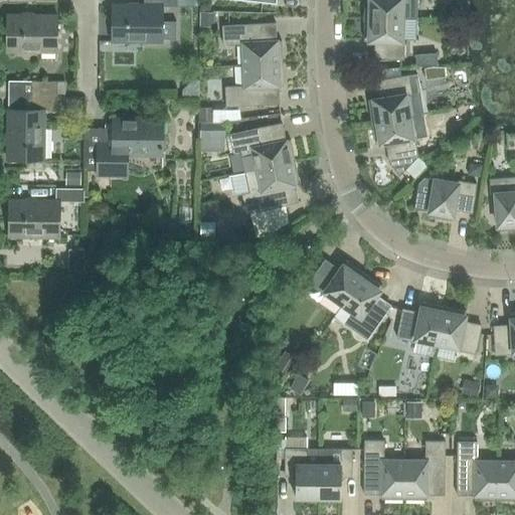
[(143,0),(144,5),(112,5),(112,41),(114,41),(114,39),(143,40),(143,41),(162,41),(162,39),(175,40),(175,22),(162,21),(163,6),(176,6),(176,0),(143,0)]
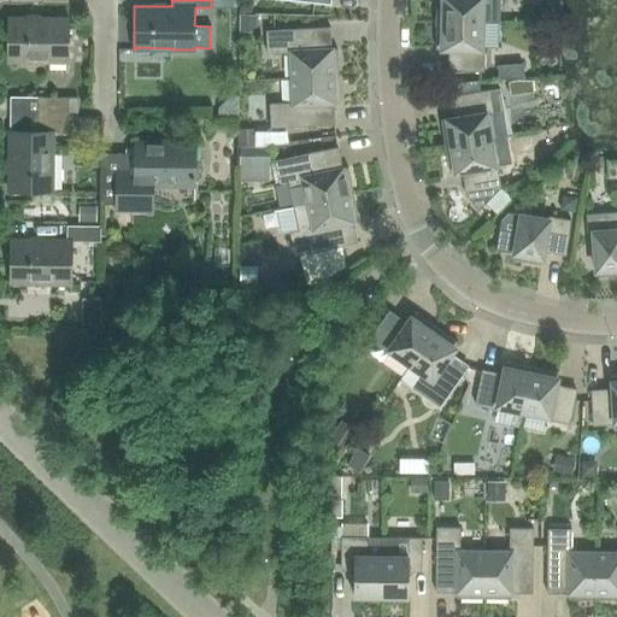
[(436,0),(436,22),(481,23),(499,23),(499,0),(436,0)]
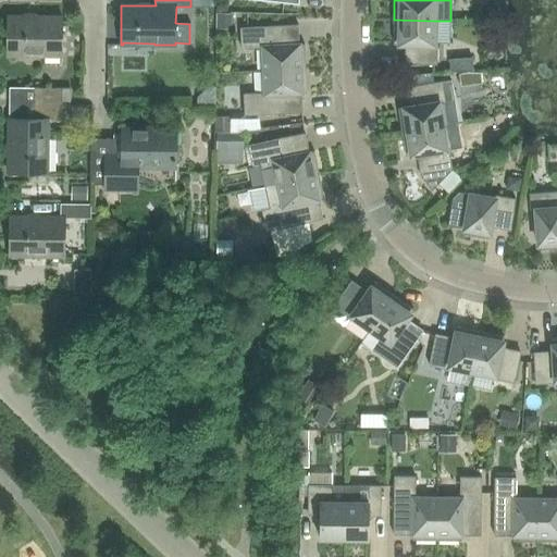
[(61,56),(61,16),(8,15),(7,56),(10,56),(10,52),(40,53),(40,56),(61,56)]
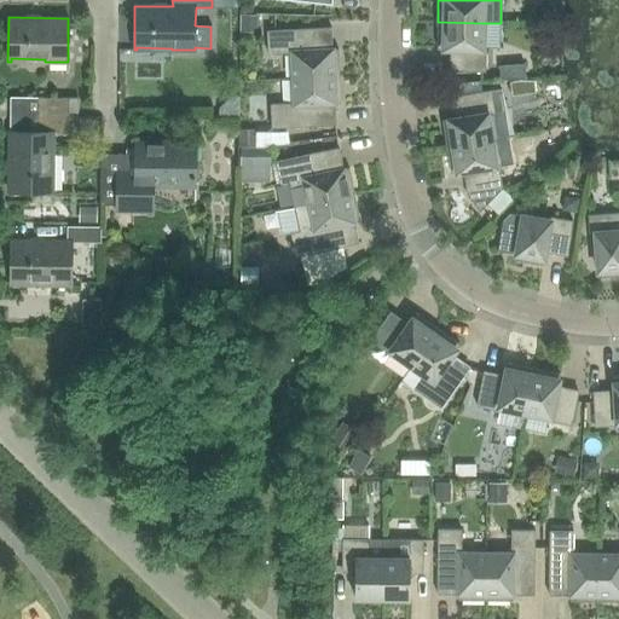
[(482,50),(482,23),(438,22),(437,48),(451,50),(451,71),(485,71),(485,50),(482,50)]
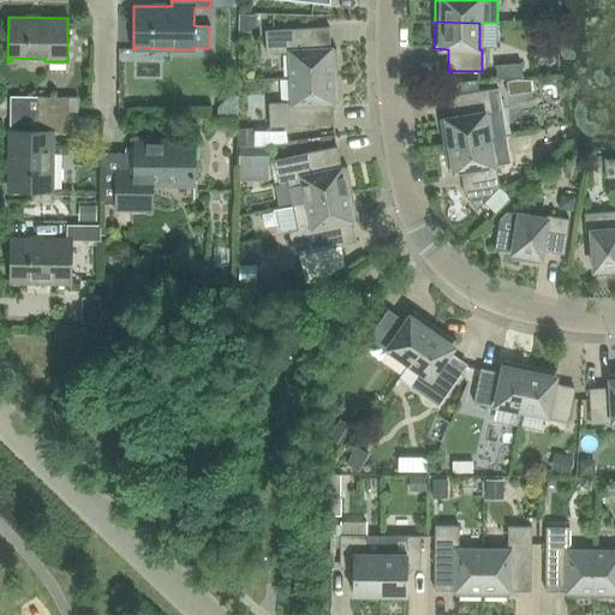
[(291,78),(336,76),(335,49),(330,49),(329,28),(264,31),(266,54),(290,53),(291,78)]
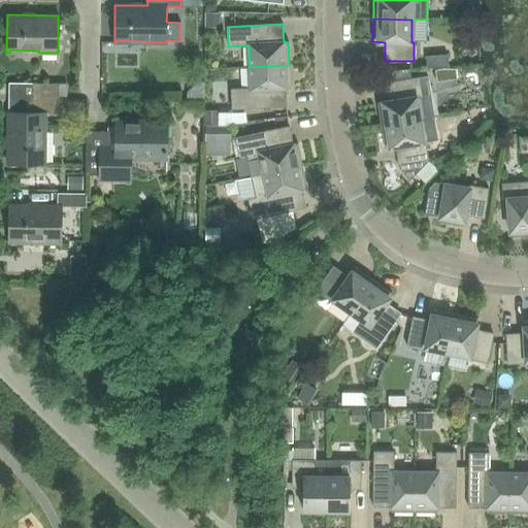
[(289,65),(250,67),(251,88),(230,89),(231,109),(287,106),(286,88),(291,88),(289,65)]
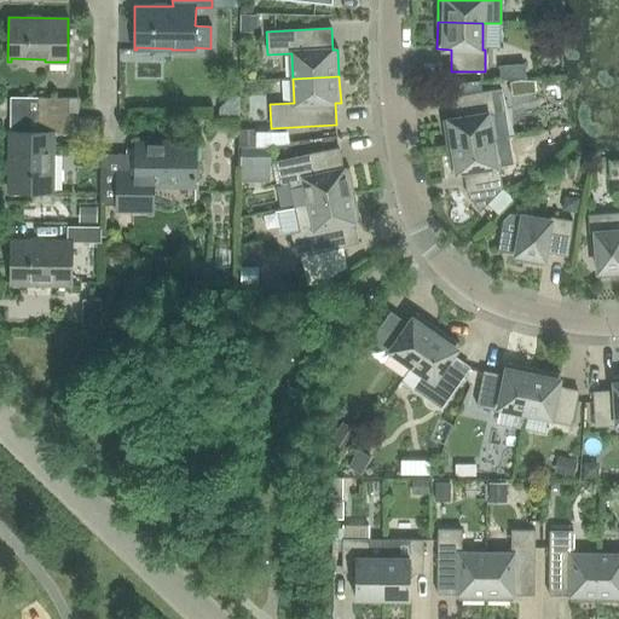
[(456,119),(441,121),(446,148),(508,138),(505,123),(501,90),(452,97),(456,119)]
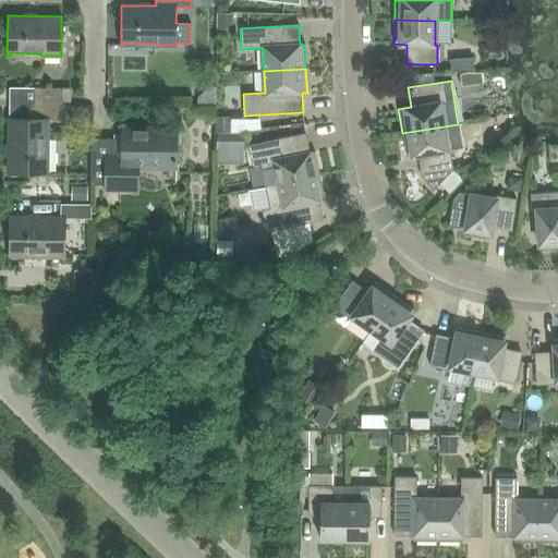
[(71,88),(61,88),(34,87),(34,104),(61,104),(61,101),(71,101),(71,88)]
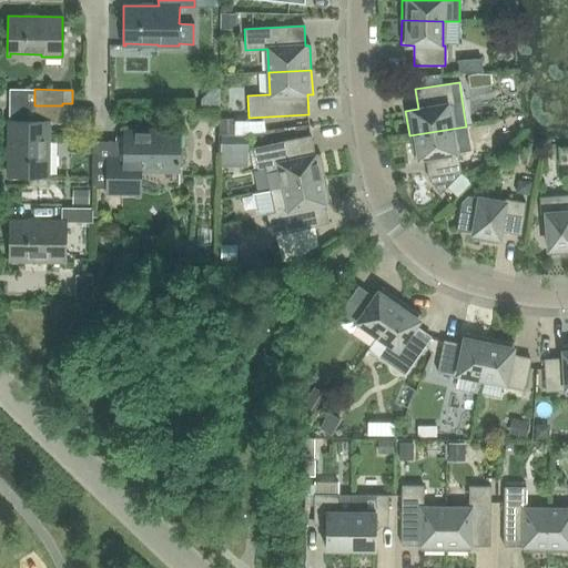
[(62,105),(34,105),(34,120),(9,120),(8,175),(48,176),(48,173),(47,173),(47,141),(49,141),(49,121),(62,122),(62,105)]
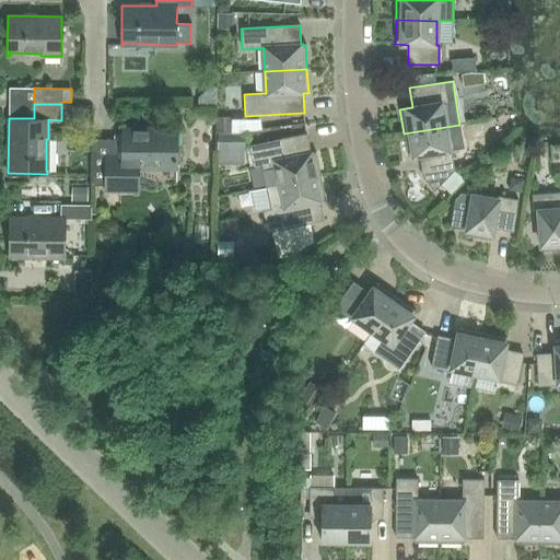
[(231,124),(231,139),(260,138),(259,123),(231,124)]
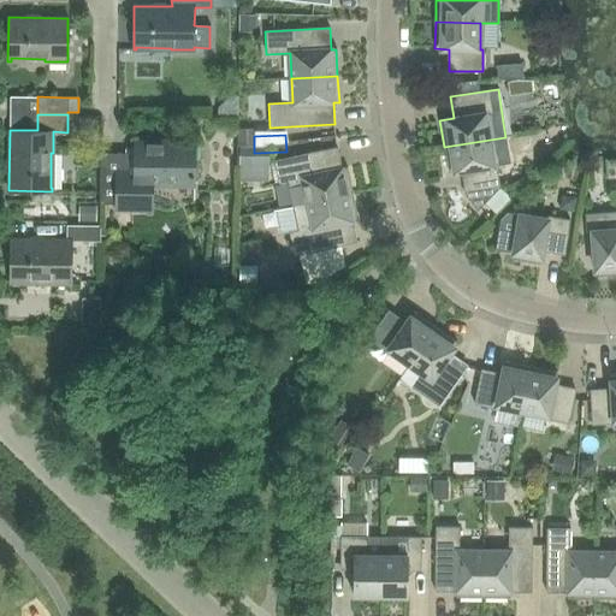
[(505,137),(444,147),(448,172),(462,171),(466,194),(479,209),(499,188),(496,166),(510,164),(505,137)]
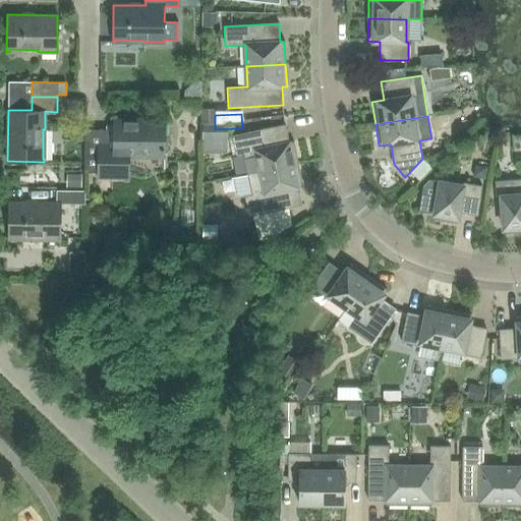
[(84,129),(84,172),(98,172),(98,177),(128,177),(128,157),(164,157),(164,149),(168,149),(168,138),(165,138),(165,120),(114,120),(114,129),(84,129)]
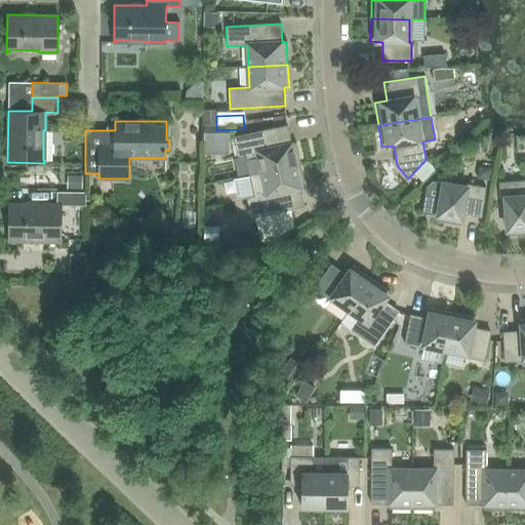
[(261,173),(300,165),(295,143),(291,144),(287,126),(234,136),(238,157),(244,155),(249,176),(261,173)]
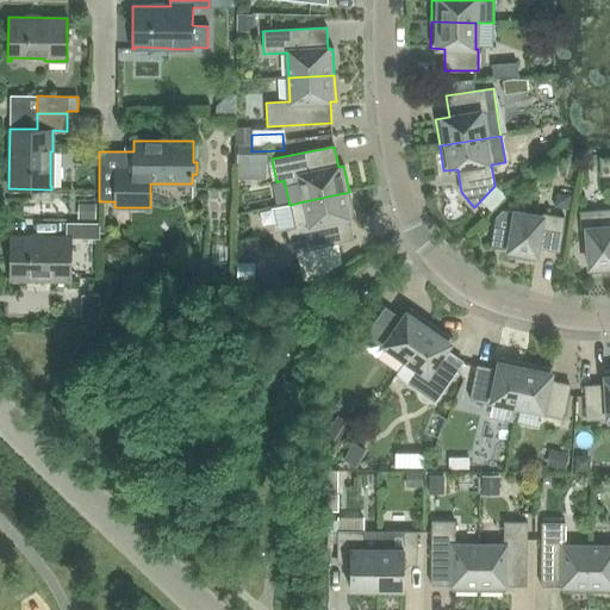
[(304,201),(290,205),(294,229),(286,230),(291,253),(353,240),(349,219),(354,218),(349,192),(304,201)]
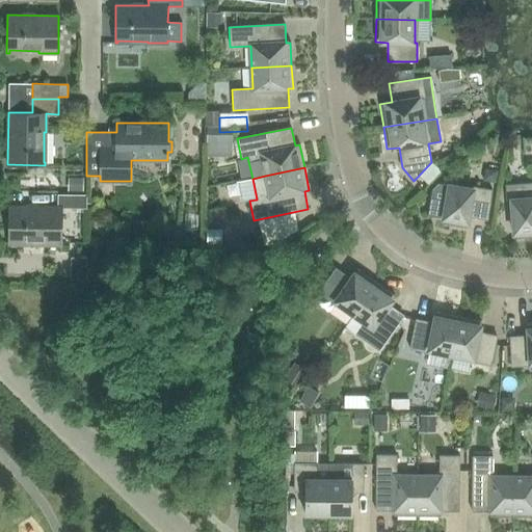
[(531,183),(505,185),(506,201),(511,200),(513,239),(531,237),(531,183)]
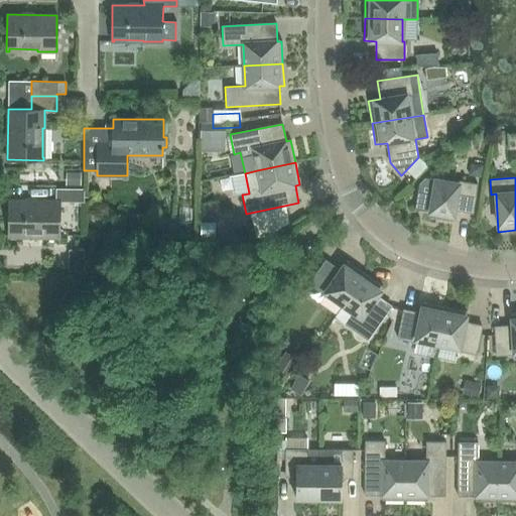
[(459,183),(434,179),(424,178),(418,184),(414,210),(429,212),(428,217),(453,221),(455,209),(472,212),(477,184),(459,181),(459,183)]
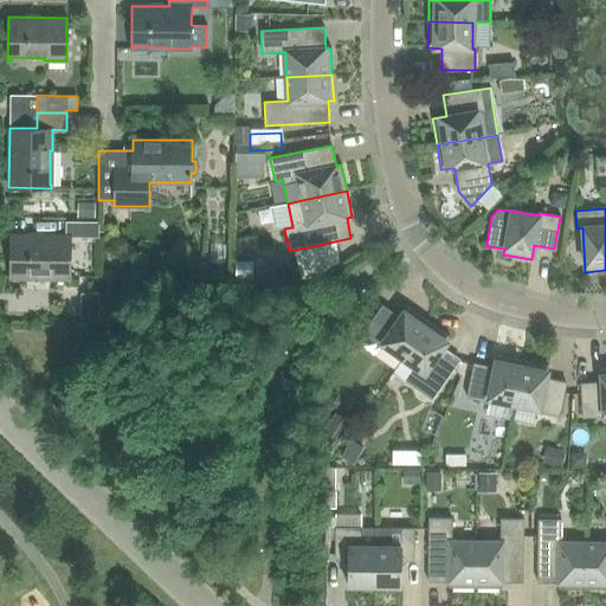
[(100,221),(97,221),(65,221),(65,236),(11,236),(10,278),(13,278),(13,276),(47,277),(47,278),(70,278),(70,237),(100,238),(100,221)]
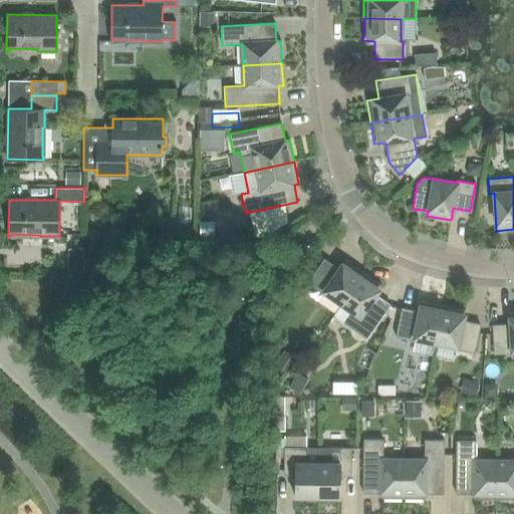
[(341,304),(363,273),(344,260),(337,270),(323,260),(307,283),(322,293),(323,291),(341,304)]
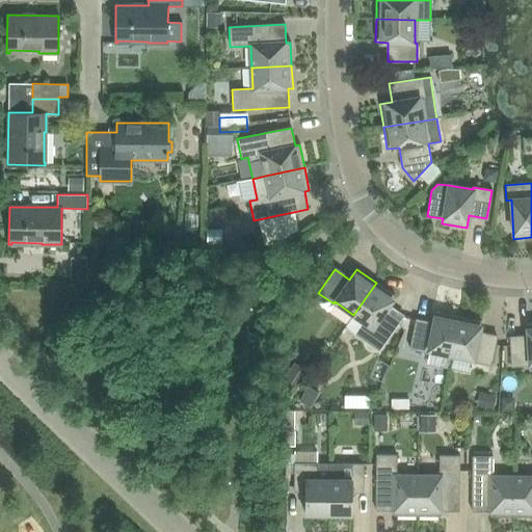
[(378,351),(387,341),(403,317),(388,307),(395,296),(376,283),(353,315),(363,321),(353,335),(378,351)]
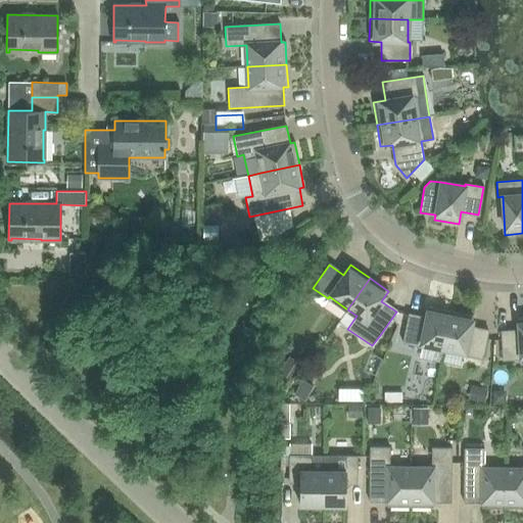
[(442,348),(450,312),(428,306),(426,319),(408,315),(402,343),(421,346),(421,344),(442,348)]
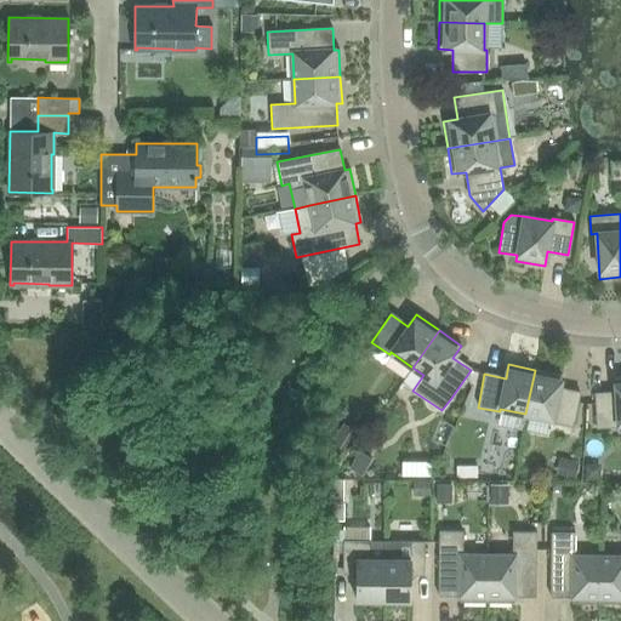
[(535,370),(525,414),(552,420),(551,422),(573,427),(580,394),(558,389),(562,375),(535,370)]
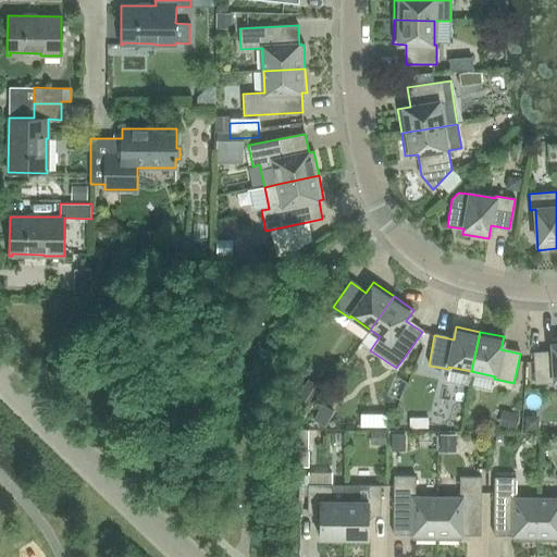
[(555,381),(556,380),(556,339),(552,339),(553,353),(533,354),(534,384),(555,383),(555,381)]
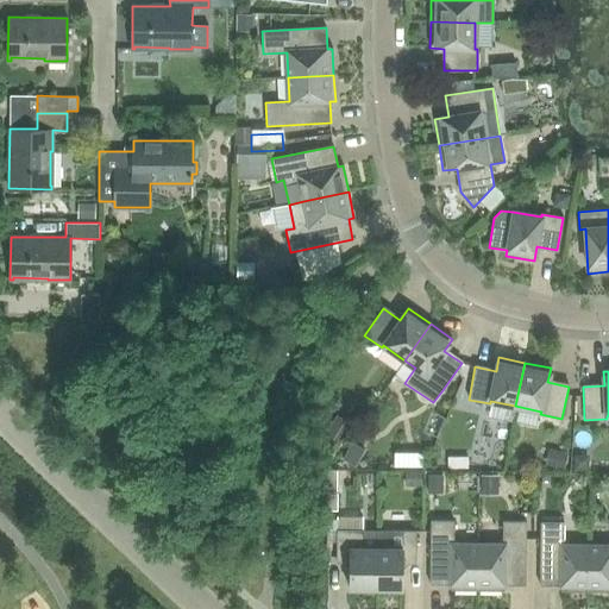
[(564,522),(560,522),(560,516),(540,516),(539,585),(560,586),(560,591),(588,592),(588,546),(563,545),(564,522)]
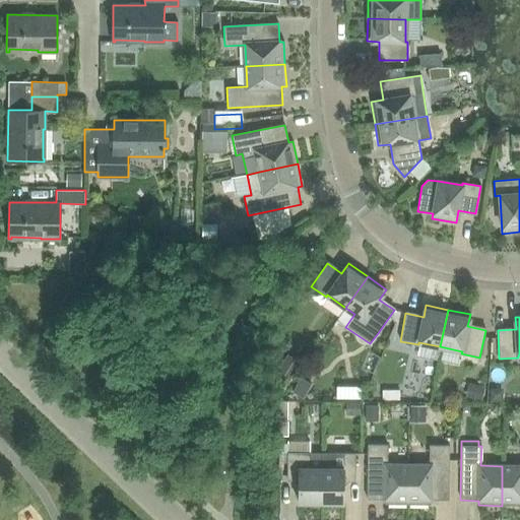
[(407,505),(408,465),(387,465),(387,445),(368,445),(367,499),(385,500),(385,504),(407,505)]
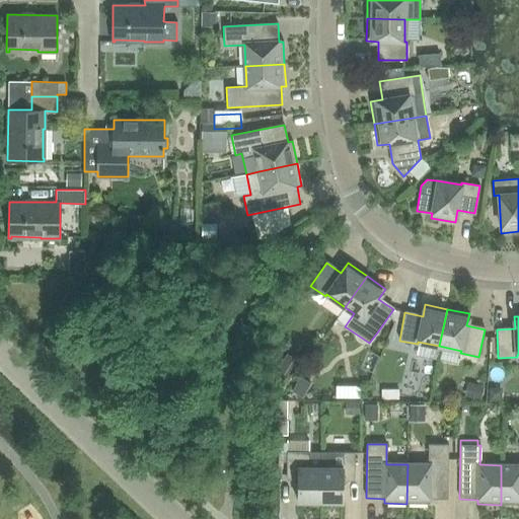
[(408,464),(406,504),(429,504),(429,499),(447,499),(448,445),(428,445),(428,464),(408,464)]
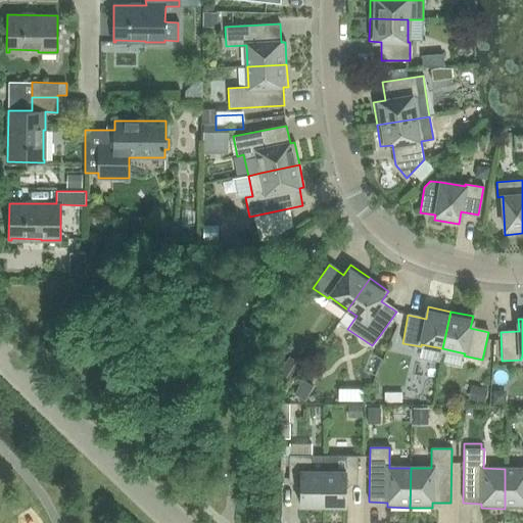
[(323,507),(323,456),(289,456),(288,482),(300,482),(299,507),(323,507)]
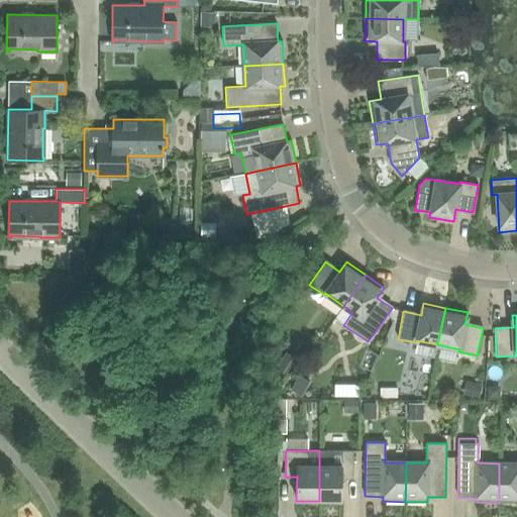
[(353,451),(341,450),(319,450),(319,501),(341,501),(341,478),(352,478),(353,451)]
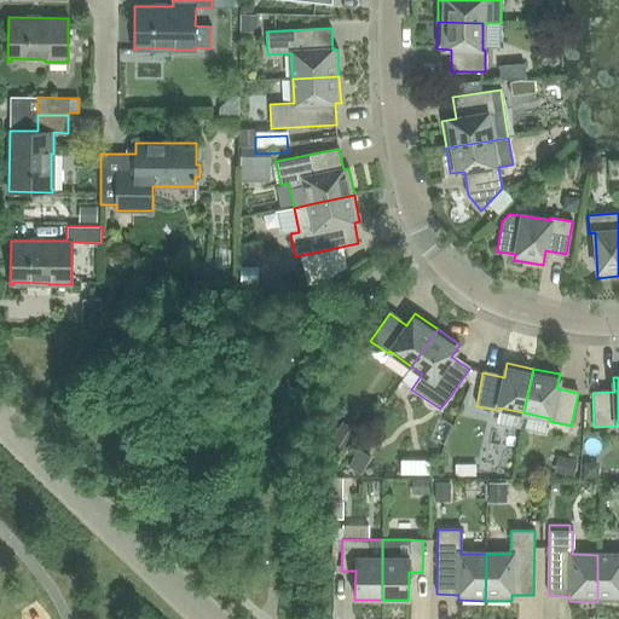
[(618,554),(597,555),(597,602),(618,601),(618,554)]
